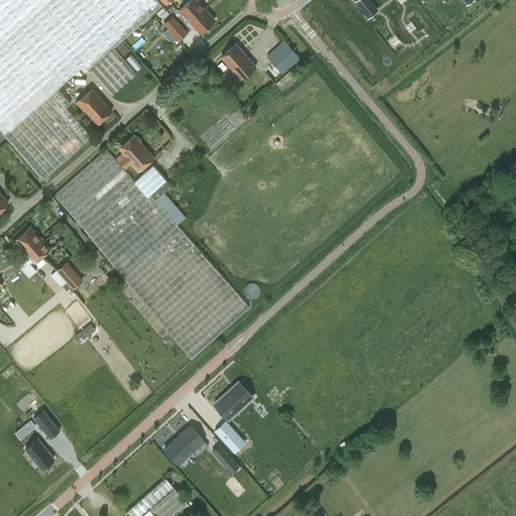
[(162,5),(157,0),(0,0),(0,129),(42,179),(91,136),(67,107),(71,103),(58,89),(85,66),(111,96),(137,73),(115,47),(162,5)]
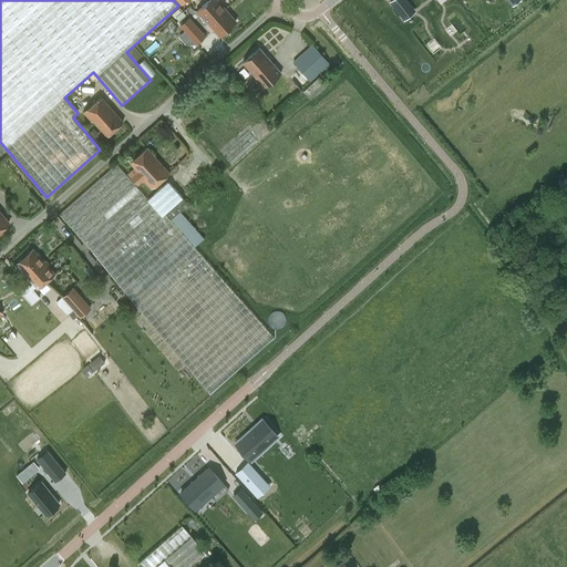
[(206,20),(208,22),(224,8),(216,0),(208,0),(196,12),(204,21),(206,20)]
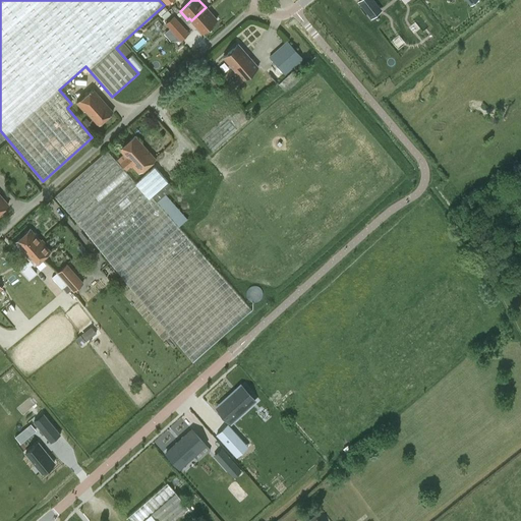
[(381,11),(371,0),(360,0),(358,2),(368,13),(371,18),(380,11),(381,11)]
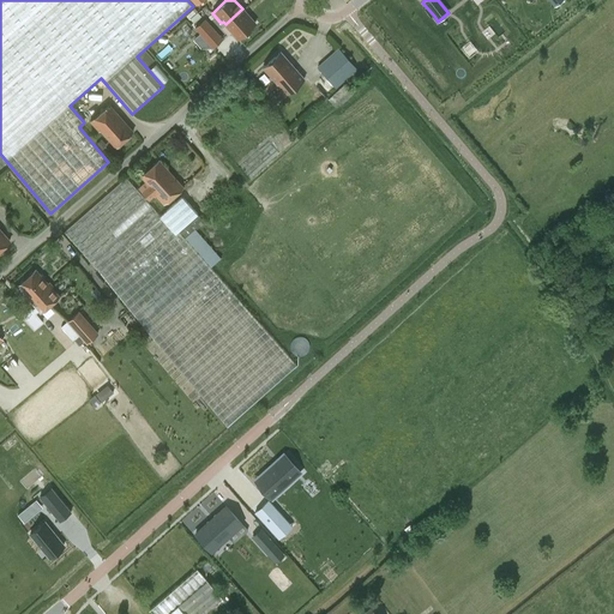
[(242,8),(226,24),(238,38),(256,23),(242,8)]
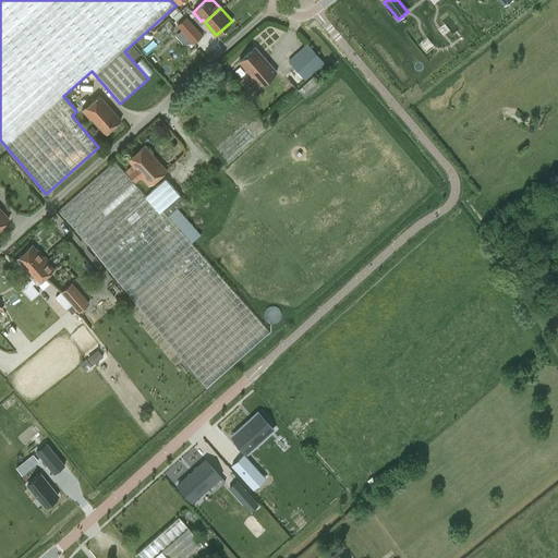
[(190,39),(199,32),(186,17),(177,25),(190,39)]
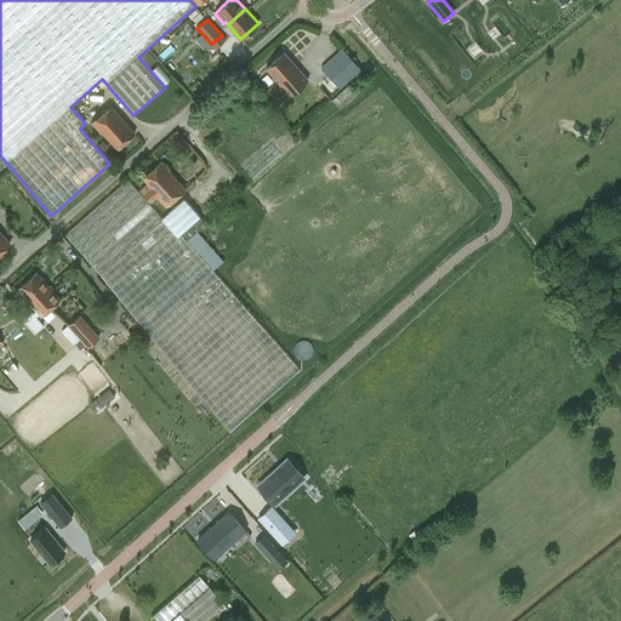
[(221,53),(232,44),(223,34),(212,44),(221,53)]
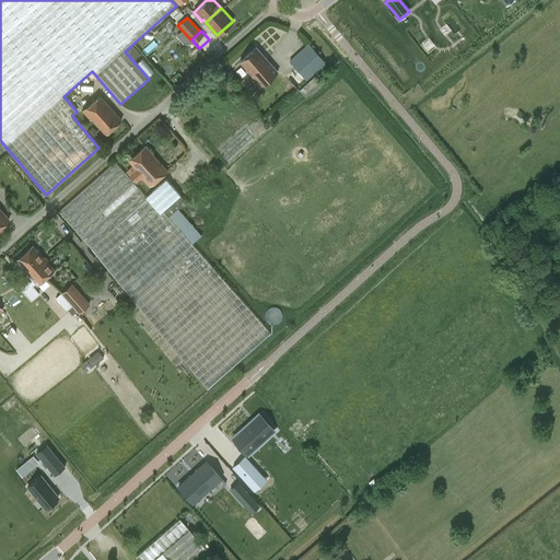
[(310,44),(290,60),(298,70),(289,80),(298,88),(325,63),(310,44)]
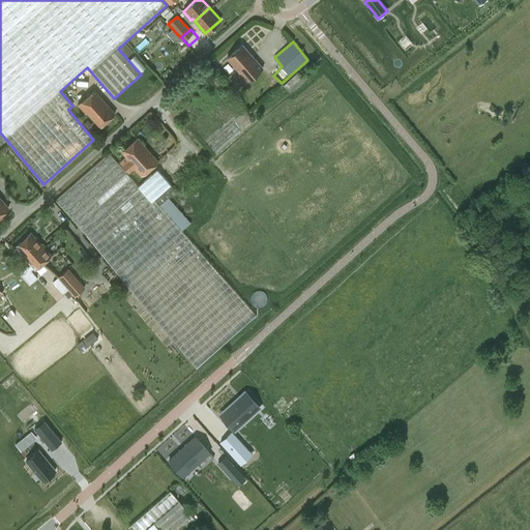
[(242,45),(228,58),(240,71),(238,74),(246,82),(263,67),(242,45)]
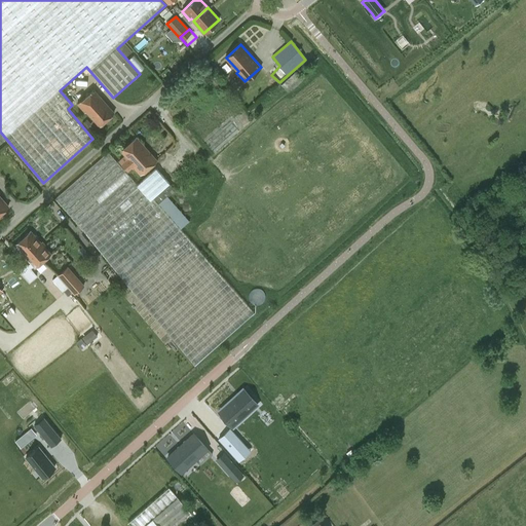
[(95,89),(78,104),(85,112),(86,111),(100,125),(115,112),(95,89)]
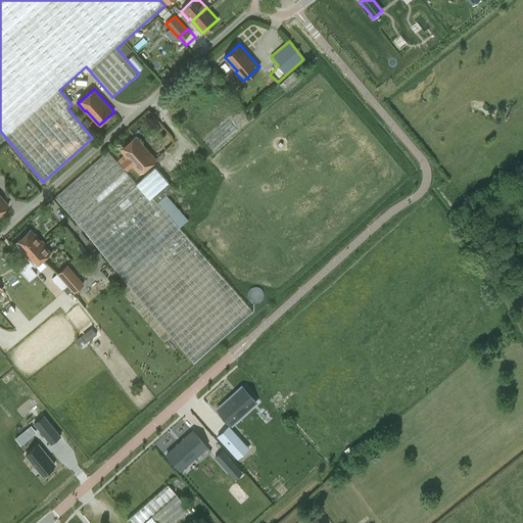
[(121,149),(125,154),(117,160),(127,171),(128,170),(133,165),(140,174),(156,158),(136,136),(121,149)]
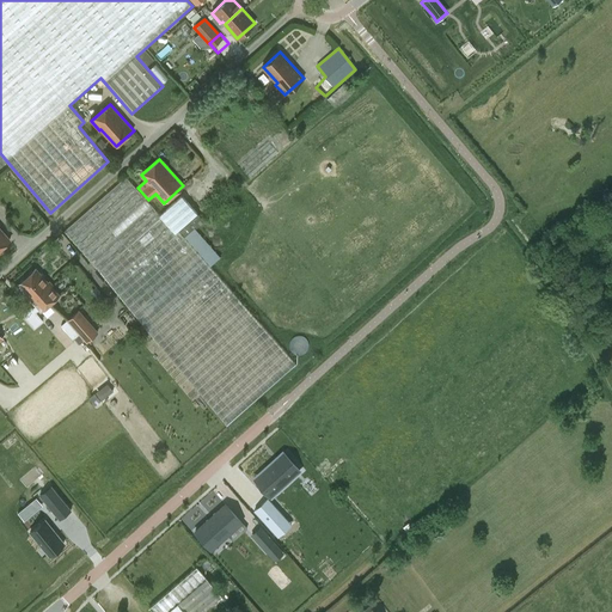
[(182,196),(160,214),(159,215),(126,177),(65,232),(87,258),(114,289),(148,331),(179,368),(210,405),(227,424),(263,393),(297,363),(179,232),(199,214),(182,196)]
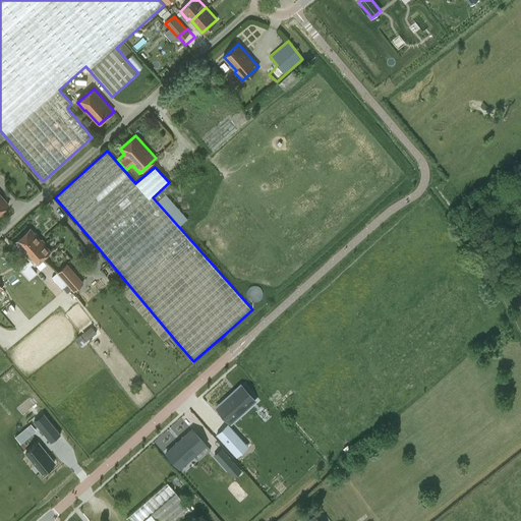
[(22,235),(43,257),(51,250),(31,228),(22,235)]
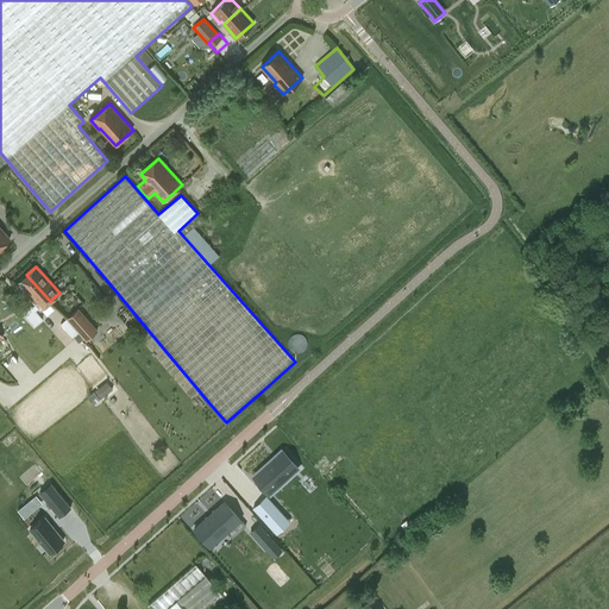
[(50,301),(26,275),(18,282),(32,299),(31,300),(37,306),(33,308),(31,307),(23,313),(35,327),(43,320),(36,312),(39,309),(41,309),(48,303),(50,301)]
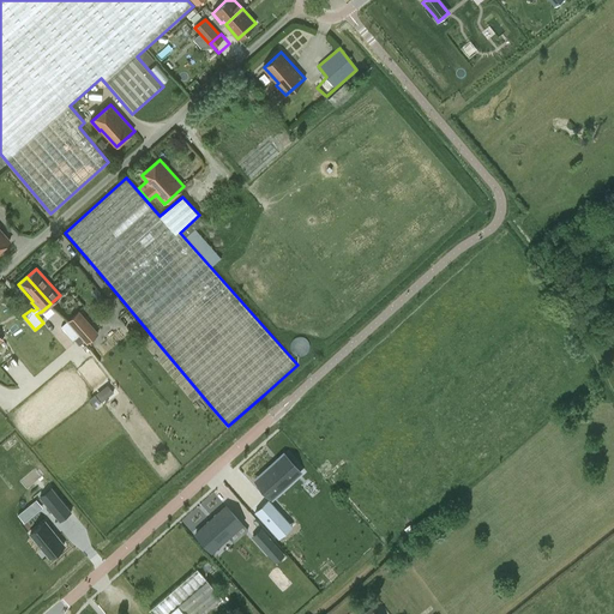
[(77,312),(60,327),(72,341),(78,336),(85,344),(97,333),(77,312)]
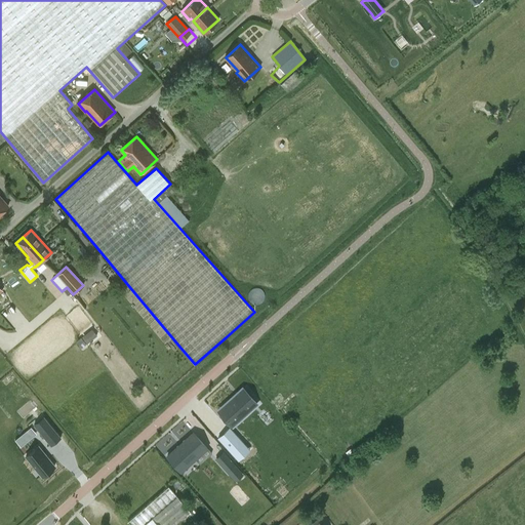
[(94,328),(78,340),(83,348),(99,335),(94,328)]
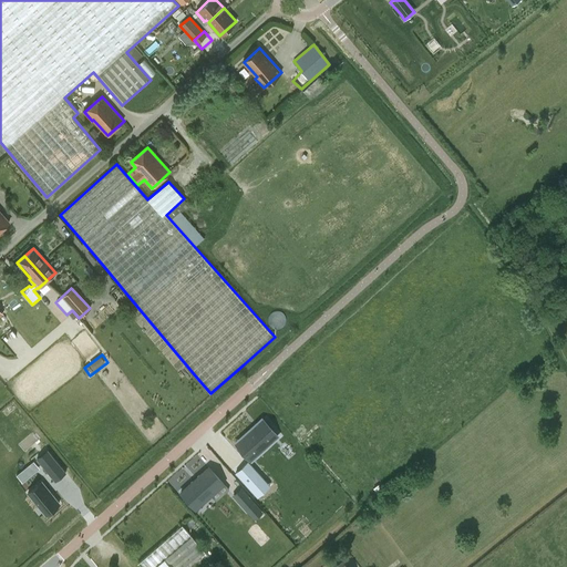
[(246,440),(238,446),(251,460),(278,436),(265,422),(256,431),(253,428),(243,436),(246,440)]
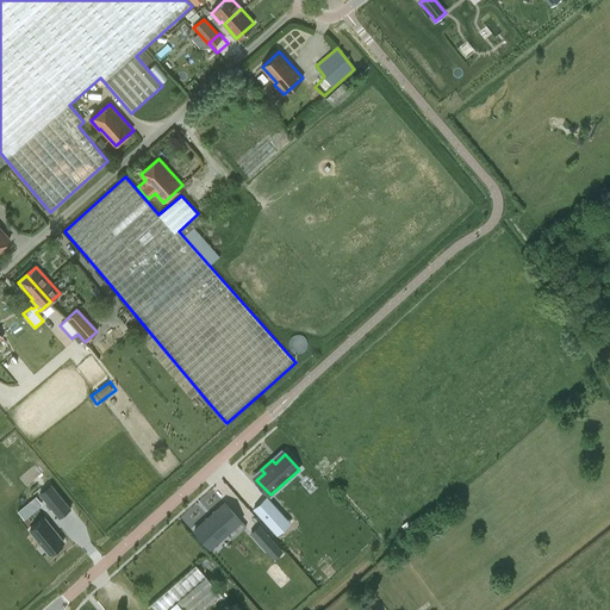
[(60,518),(70,509),(51,484),(39,493),(60,518)]
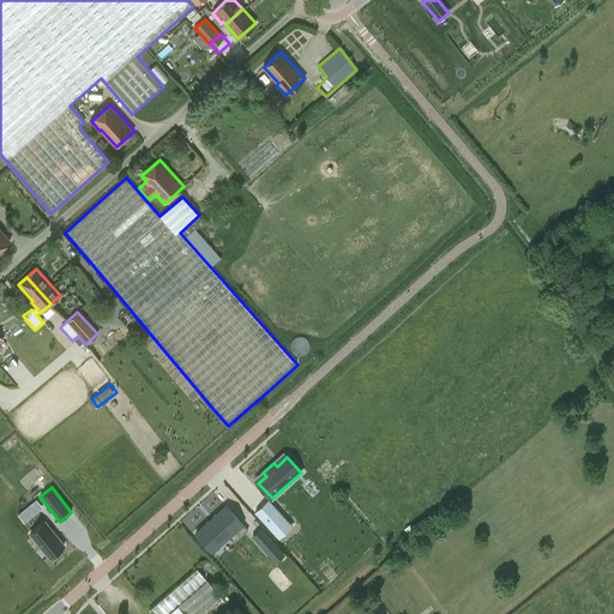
[(209,524),(224,542),(254,513),(239,497),(209,524)]
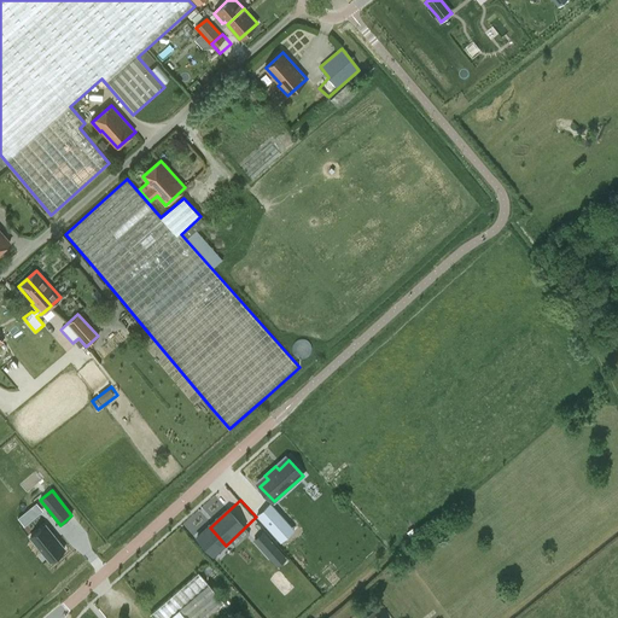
[(275,535),(289,523),(270,502),(256,514),(275,535)]
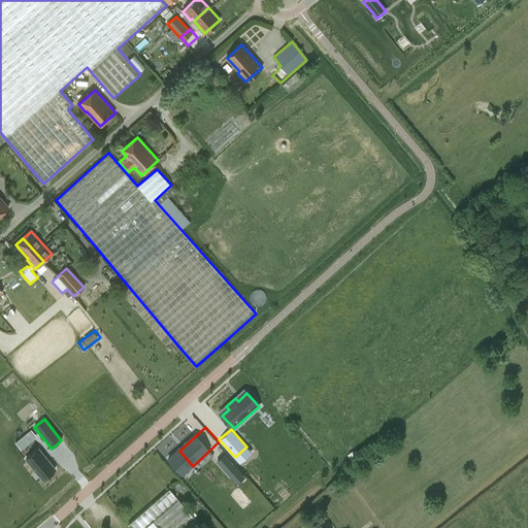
[(38,449),(26,459),(42,479),(55,468),(38,449)]
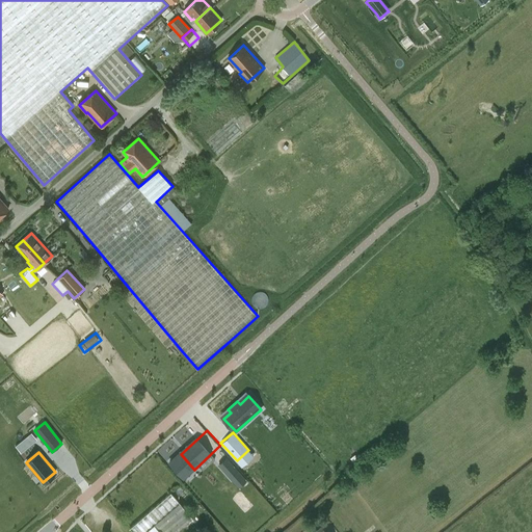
[(238,486),(245,480),(227,458),(219,466),(238,486)]
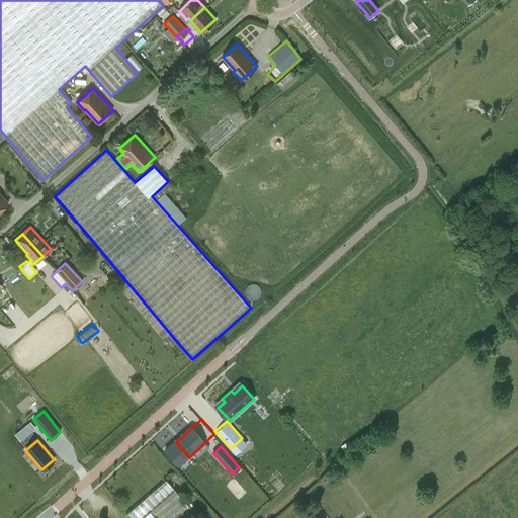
[(172,517),(187,505),(188,504),(166,480),(127,514),(131,517),(172,517)]
